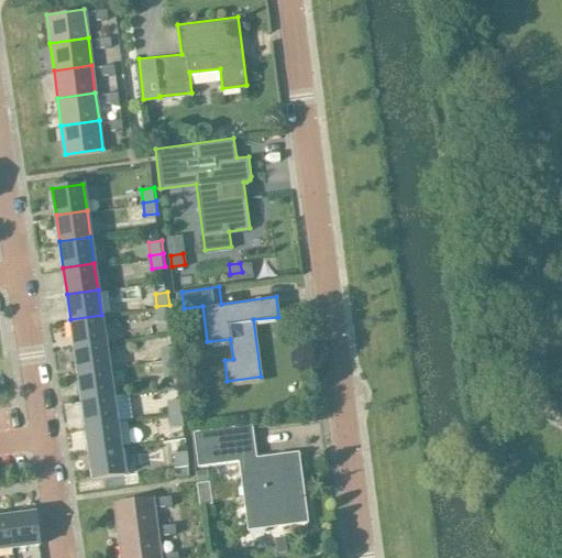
[(156,306),(158,319),(172,318),(169,305),(156,306)]
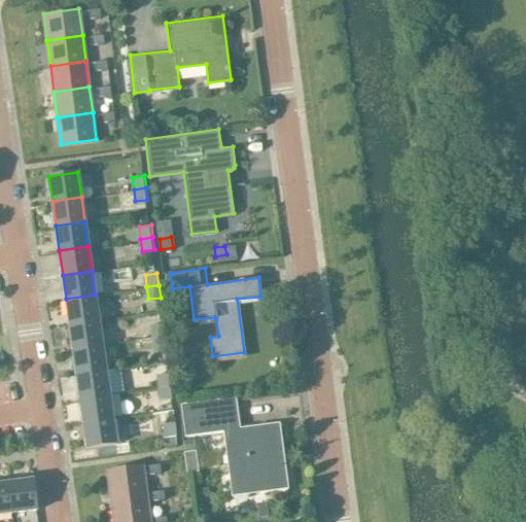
[(99,319),(95,294),(66,299),(69,323),(99,319)]
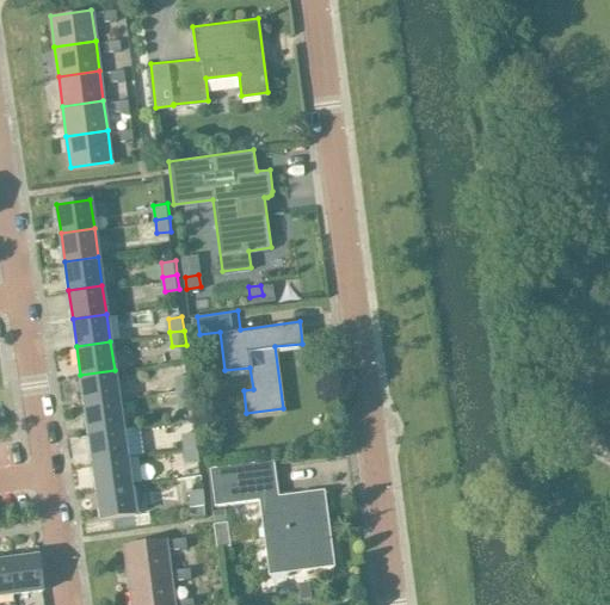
[(118,399),(115,370),(80,375),(85,403),(118,399)]
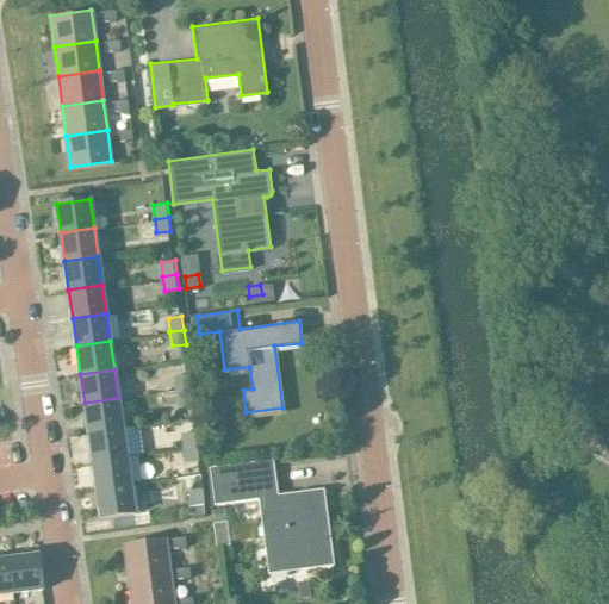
[(192,387),(191,373),(175,375),(178,388),(192,387)]
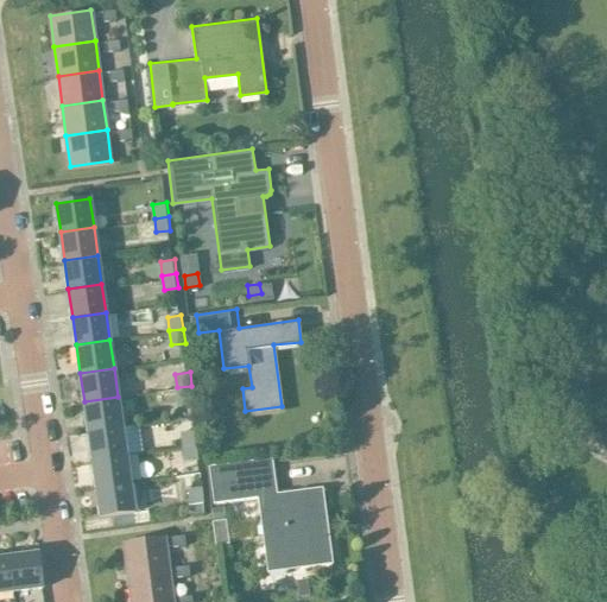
[(177,387),(178,401),(194,400),(191,386),(177,387)]
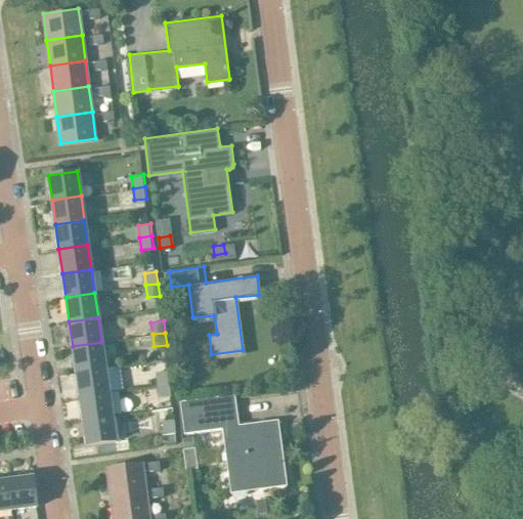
[(104,365),(101,342),(73,346),(76,370),(104,365)]
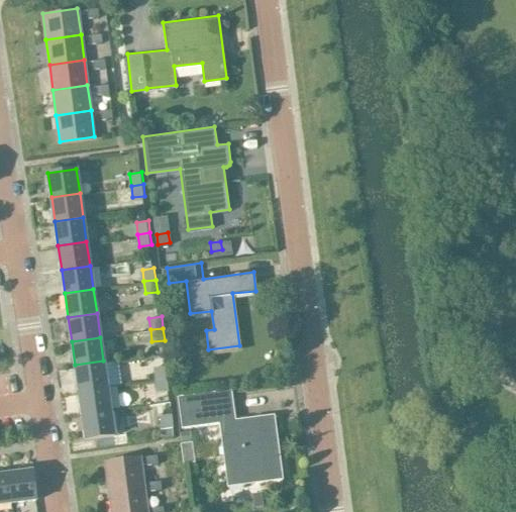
[(107,385),(103,361),(75,365),(78,389),(107,385)]
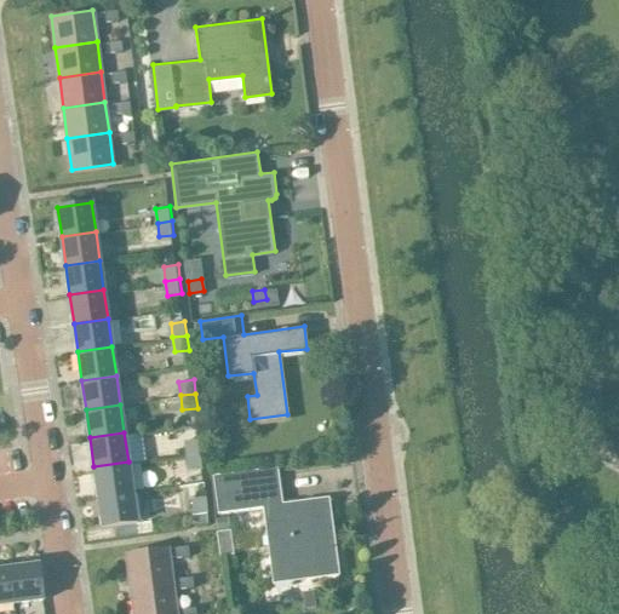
[(202,452),(200,437),(185,440),(187,453),(202,452)]
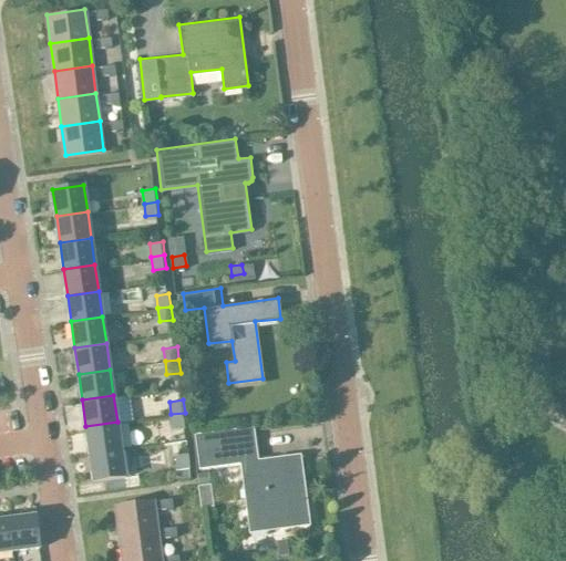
[(187,425),(185,413),(171,414),(173,427),(187,425)]
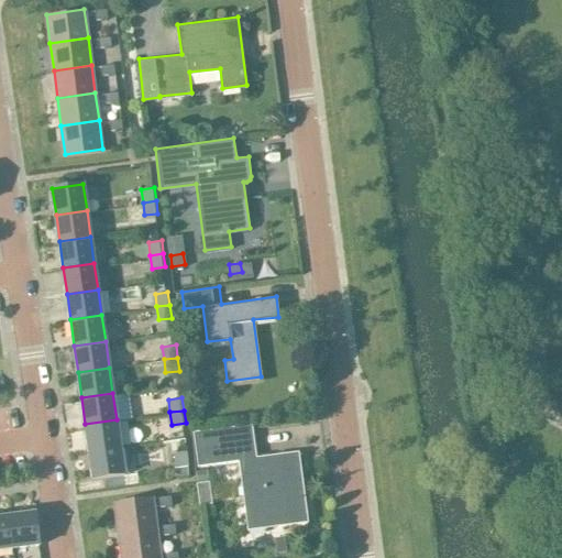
[(120,446),(117,419),(85,424),(89,450),(120,446)]
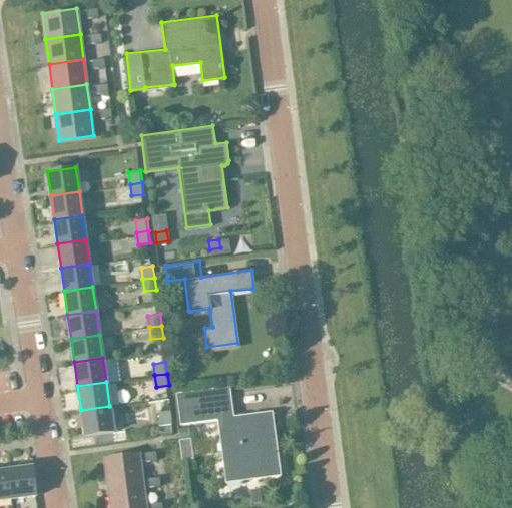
[(201,405),(199,388),(175,392),(179,424),(216,419),(224,481),(280,474),(272,411),(232,416),(230,401),(201,405)]
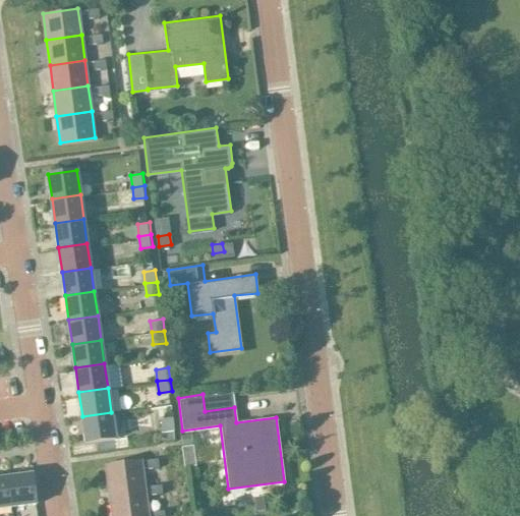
[(114,437),(111,412),(82,416),(85,441),(114,437)]
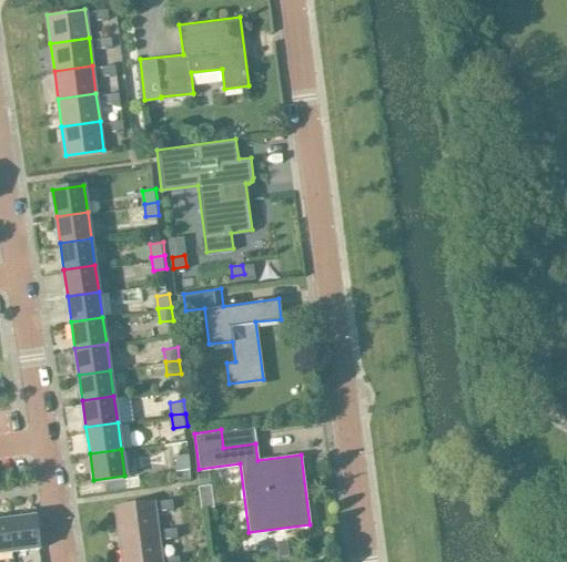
[(193,466),(192,452),(178,455),(180,468),(193,466)]
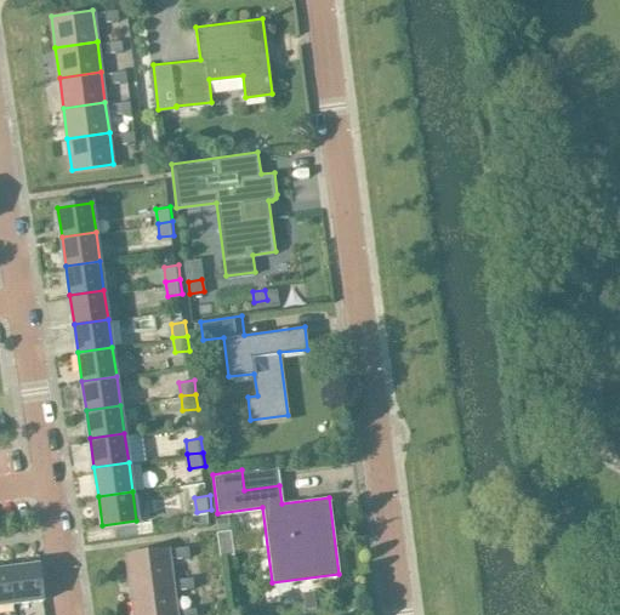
[(189,554),(188,545),(183,545),(175,546),(176,557),(189,554)]
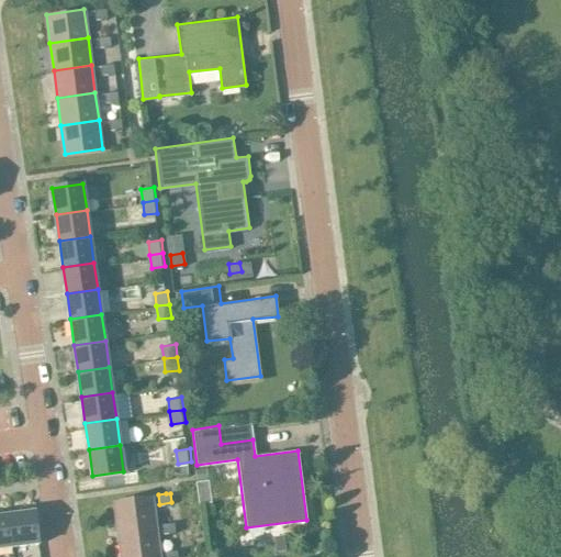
[(156,524),(153,496),(114,501),(119,528),(156,524)]
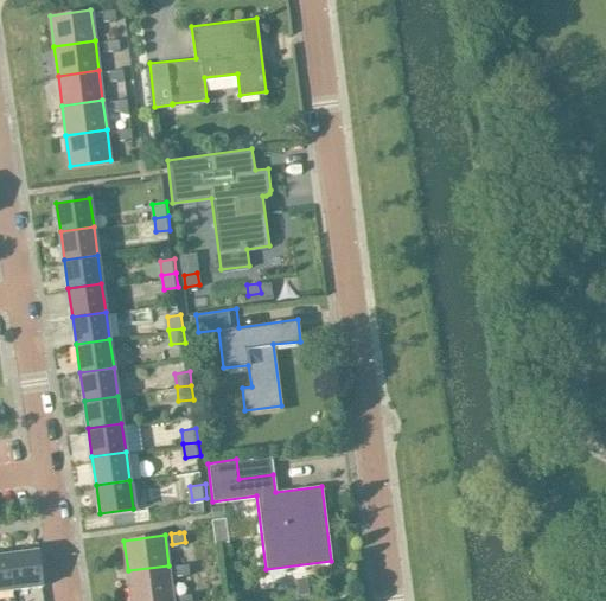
[(43,583),(39,550),(10,554),(14,588),(43,583)]
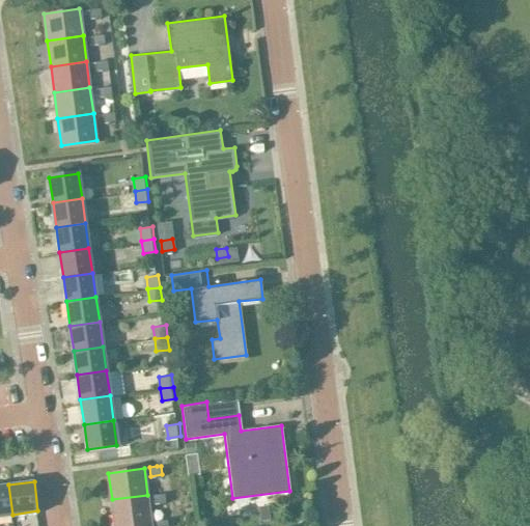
[(0,516),(12,515),(8,485),(0,486),(0,516)]
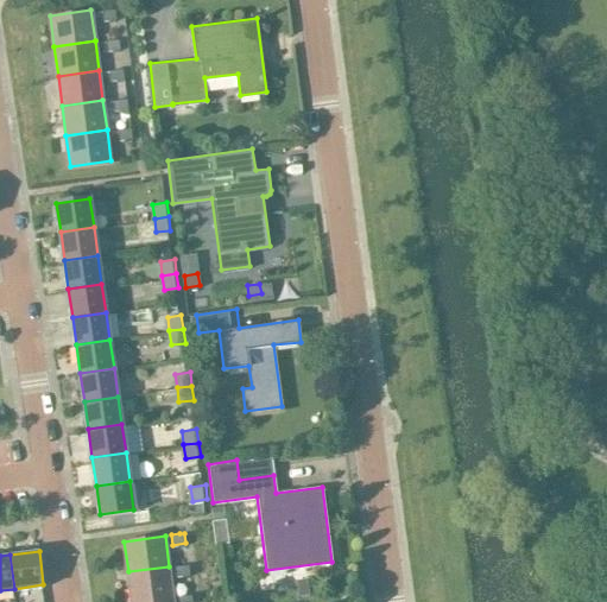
[(190,574),(189,563),(175,565),(176,575),(190,574)]
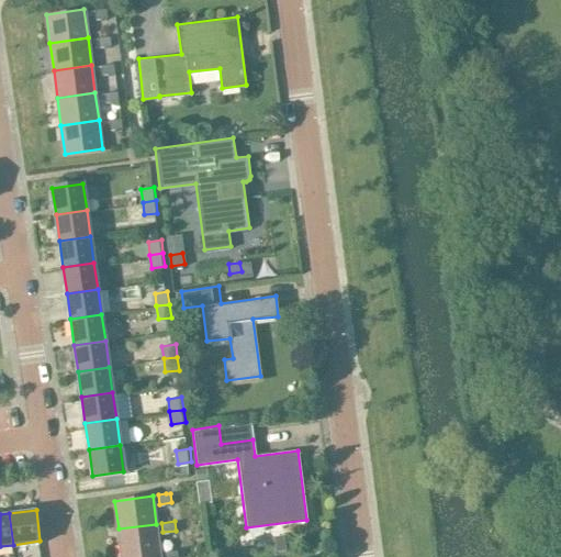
[(160,552),(156,524),(119,528),(122,556),(160,552)]
